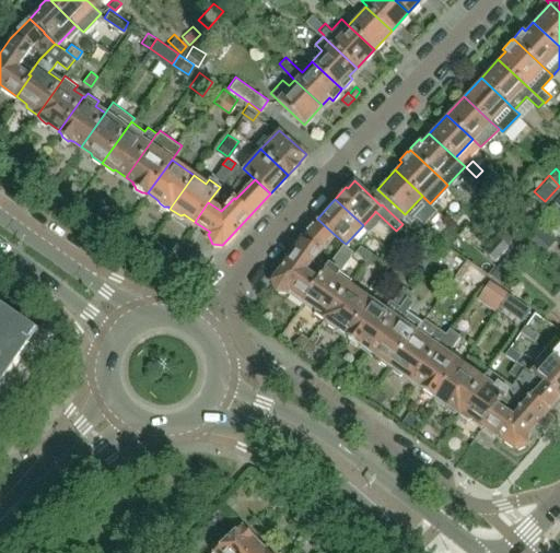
[(319,273),(307,265),(319,247),(333,233),(317,219),(298,240),(289,253),(282,262),(283,263),(281,266),(272,279),(276,289),(287,290),(289,287),(303,297),(319,273)]
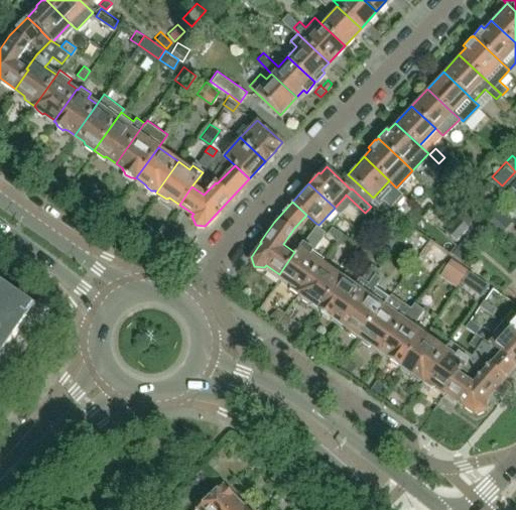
[(461,214),(471,224),(482,212),(473,203),(461,214)]
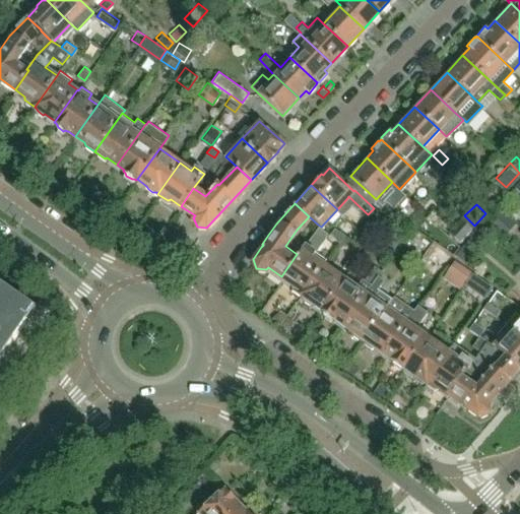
[(505,233),(516,219),(500,206),(486,222),(499,233),(501,230),(505,233)]
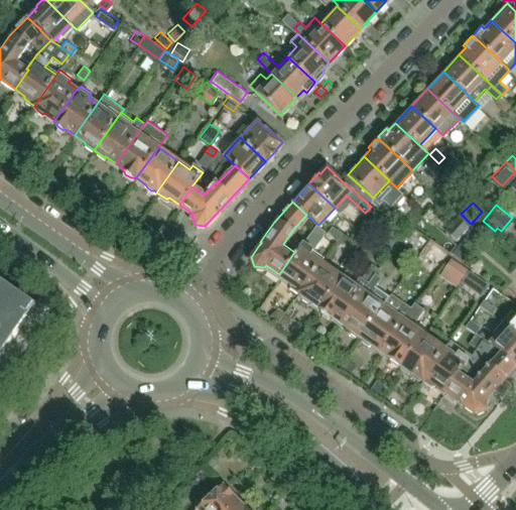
[(456,221),(447,231),(457,239),(465,230),(456,221)]
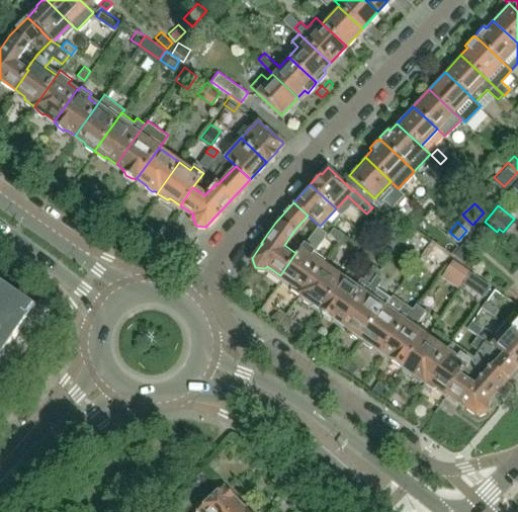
[(299,292),(325,257),(314,249),(317,246),(328,230),(321,225),(320,226),(317,224),(295,253),(280,275),(289,281),(291,287),(299,292)]
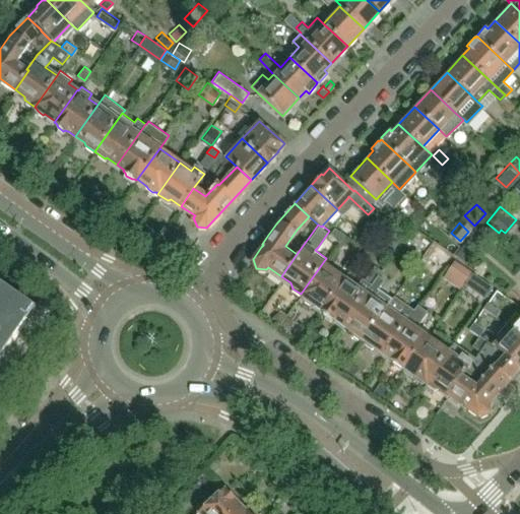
[(344,232),(334,225),(329,232),(339,239),(344,232)]
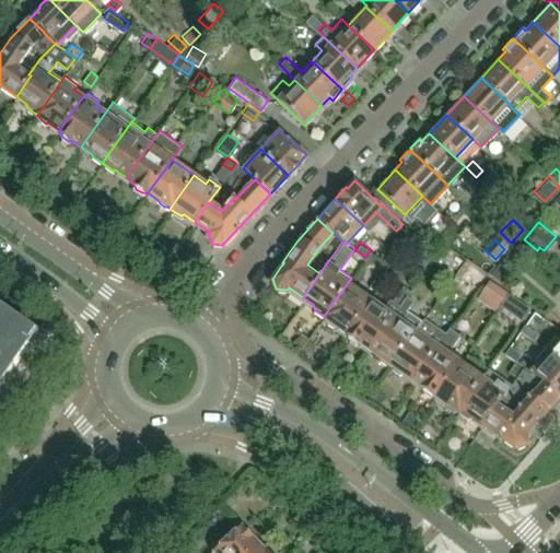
[(502,281),(518,260),(505,249),(489,270),(502,281)]
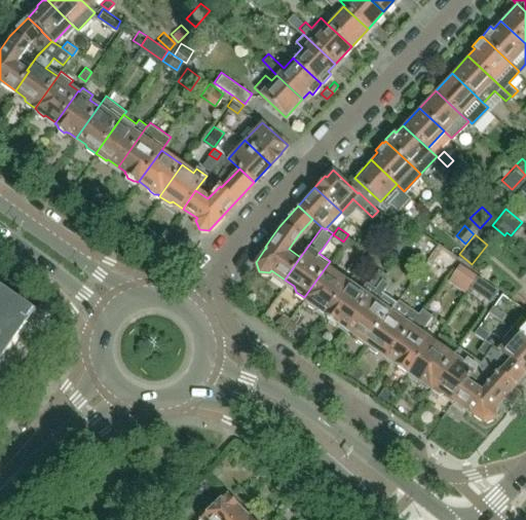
[(434,255),(448,265),(456,253),(442,244),(434,255)]
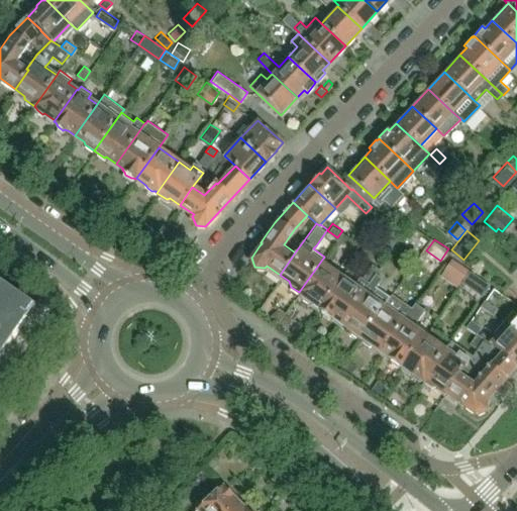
[(349,250),(341,263),(348,268),(356,256),(349,250)]
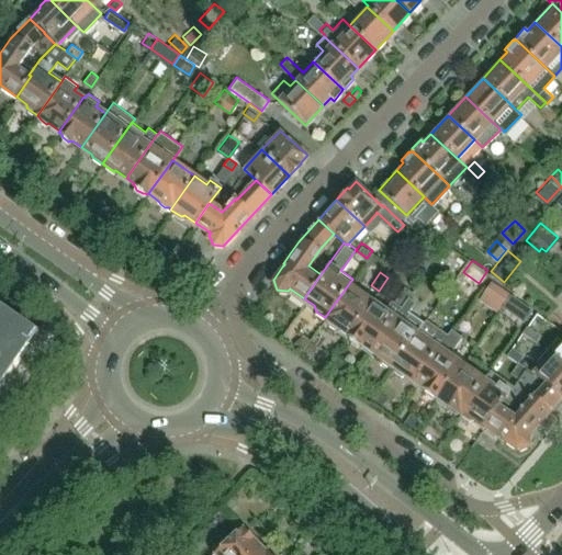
[(493,274),(479,294),(497,307),(512,287),(493,274)]
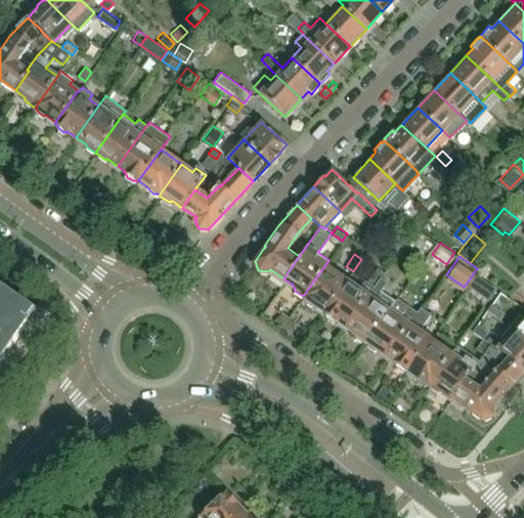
[(323,310),(349,274),(329,260),(303,296),(305,297),(306,301),(310,303),(314,304),(323,310)]
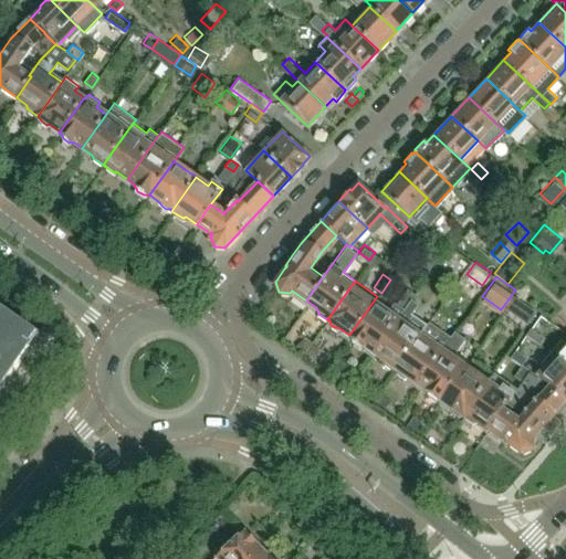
[(373,350),(411,296),(412,297),(418,289),(409,284),(397,302),(395,301),(390,305),(377,296),(349,335),(348,337),(353,339),(353,341),(357,345),(360,345),(364,347),(365,346),(373,350)]
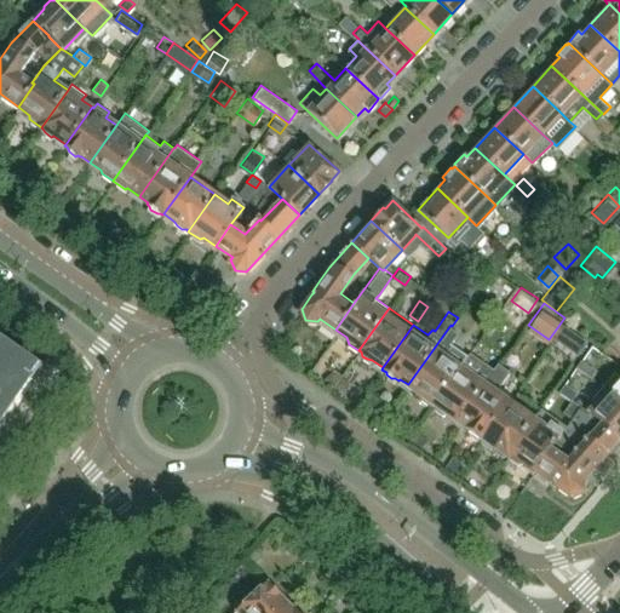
[(431,405),(463,359),(448,349),(453,343),(451,342),(459,331),(452,326),(451,325),(408,384),(420,394),(420,396),(431,405)]
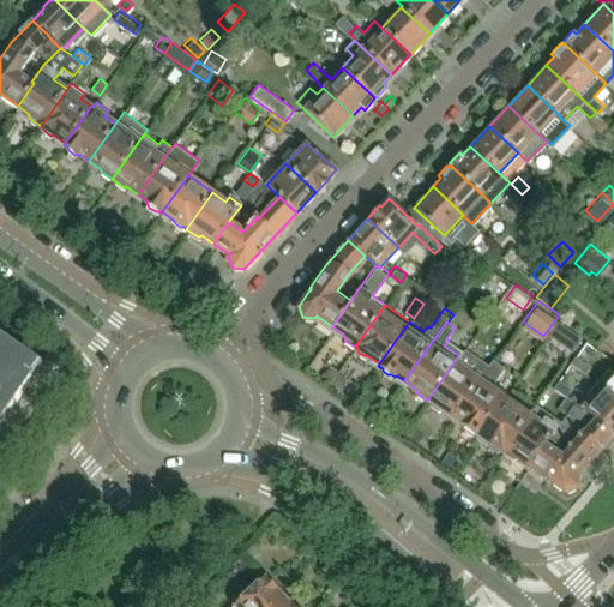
[(12,408),(16,402),(16,401),(40,365),(41,366),(42,365),(34,359),(0,336),(0,422),(7,413),(7,414),(12,408)]
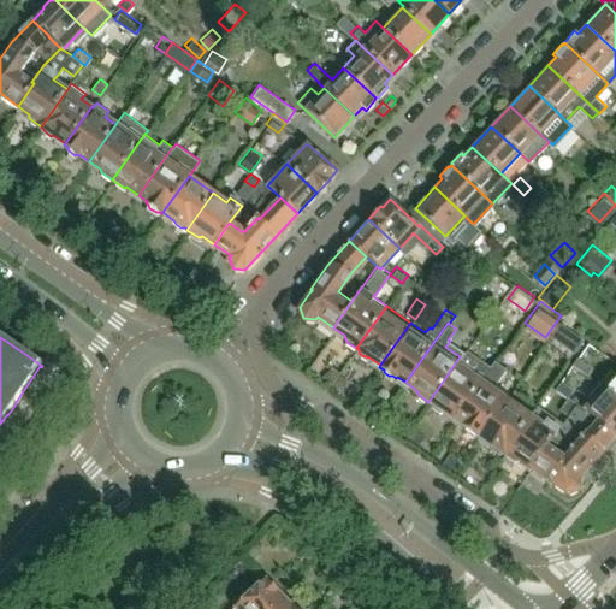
[(606,340),(602,343),(609,349),(610,349),(612,346),(606,340)]
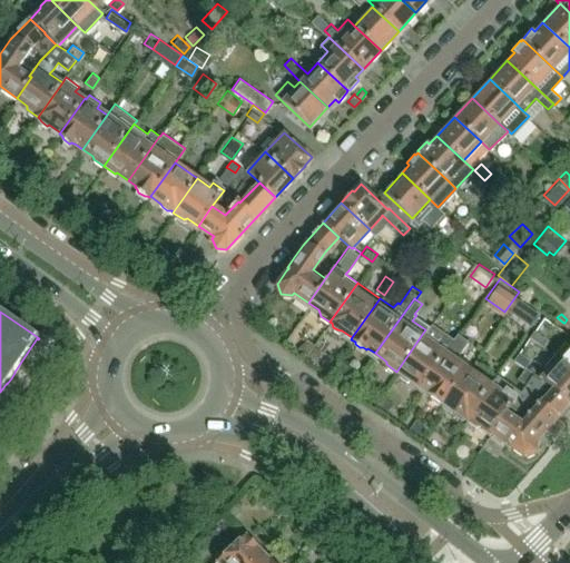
[(409,377),(420,385),(448,346),(448,345),(453,337),(432,322),(425,329),(396,372),(406,378),(409,377)]
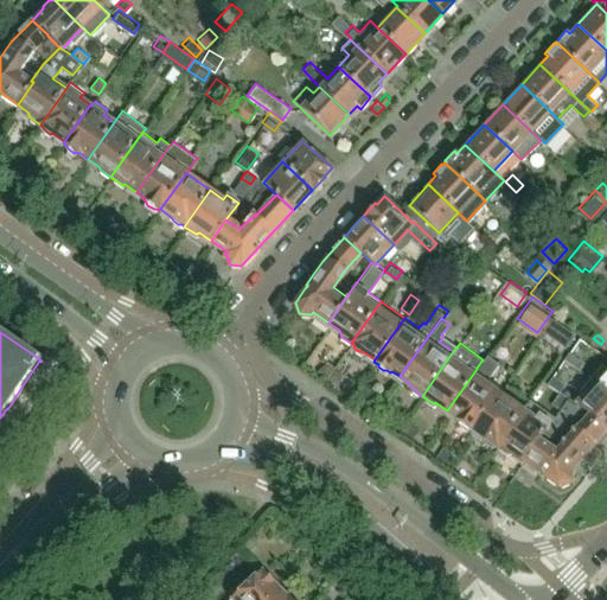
[(564,357),(579,366),(583,359),(569,350),(564,357)]
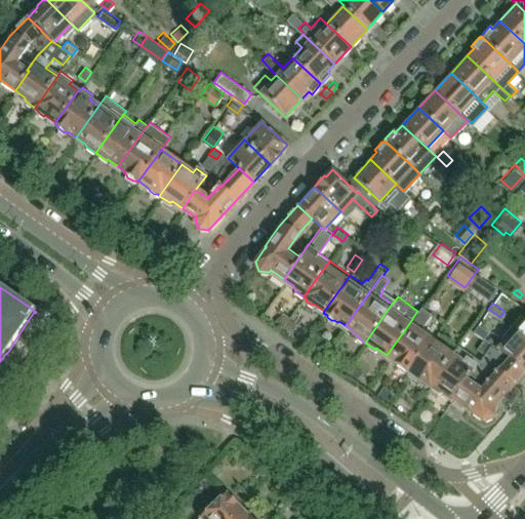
[(407,371),(434,333),(422,326),(432,313),(421,306),(417,311),(412,318),(412,319),(387,355),(395,361),(394,362),(403,369),(405,369),(407,371)]
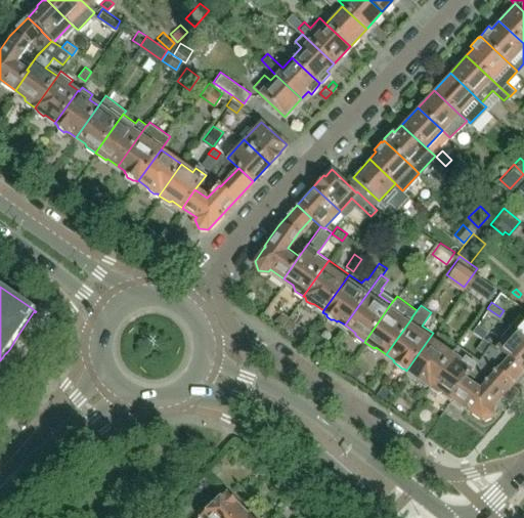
[(523,315),(514,328),(523,336),(523,315)]
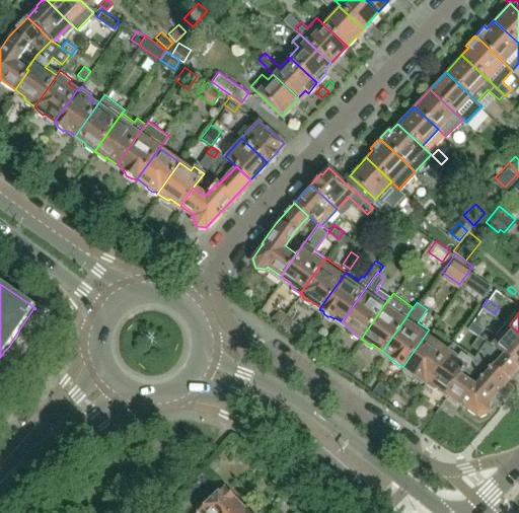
[(467,325),(478,333),(484,325),(472,318),(467,325)]
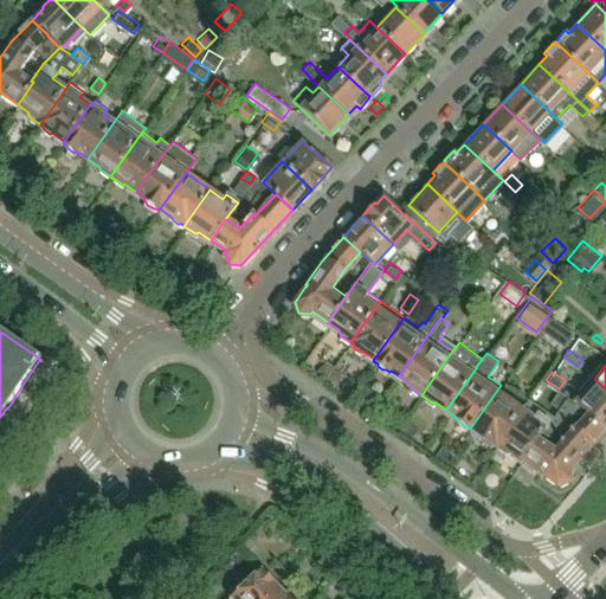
[(605,388),(594,379),(575,400),(586,410),(588,411),(605,426),(605,388)]
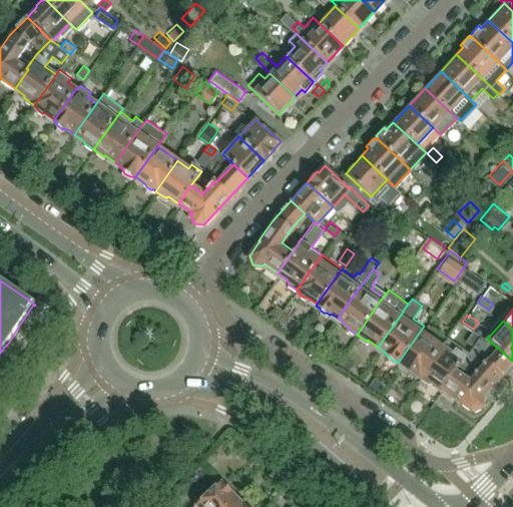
[(409,372),(414,375),(417,375),(419,376),(444,340),(424,326),(398,363),(399,362),(408,369),(409,372)]
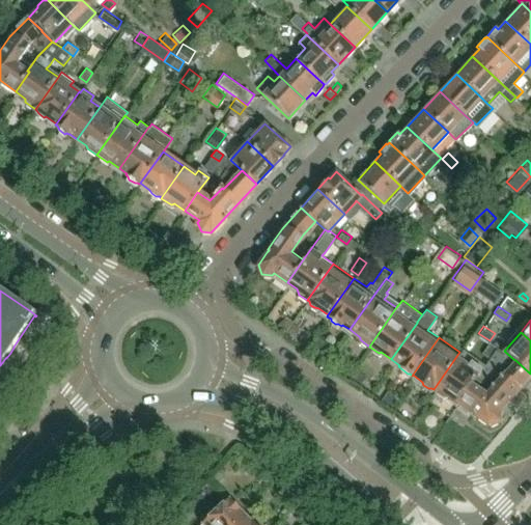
[(474,379),(497,346),(490,340),(478,357),(464,347),(459,352),(434,389),(442,395),(447,394),(456,402),(474,379)]
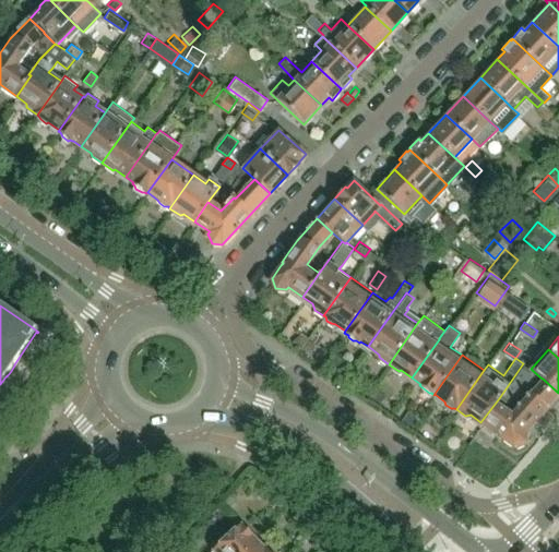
[(525,442),(525,431),(558,393),(543,379),(540,378),(531,369),(523,363),(499,398),(480,422),(499,436),(500,435),(515,446),(525,442)]
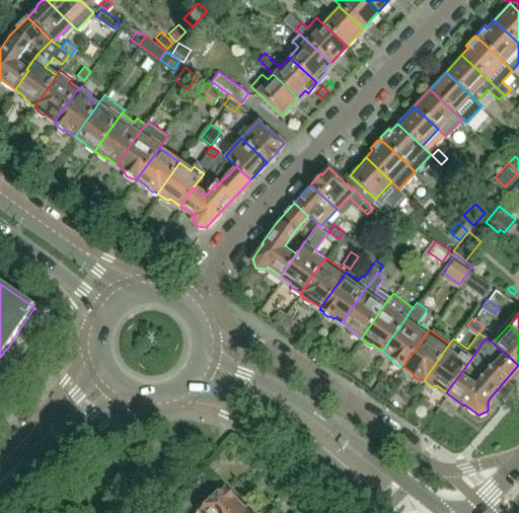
[(226,488),(224,486),(194,512),(228,512),(240,503),(232,495),(234,491),(230,488),(226,488)]
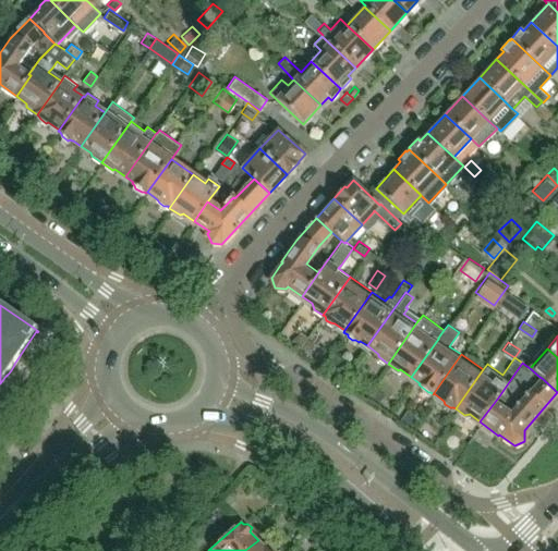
[(143,550),(162,550),(170,543),(159,533),(143,550)]
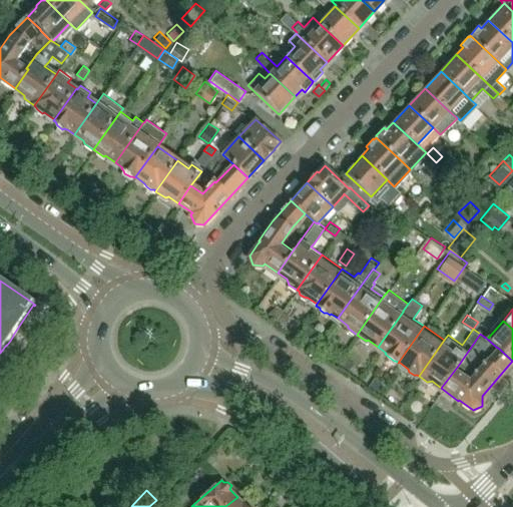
[(251,506),(248,504),(244,505),(237,497),(225,506),(251,506)]
